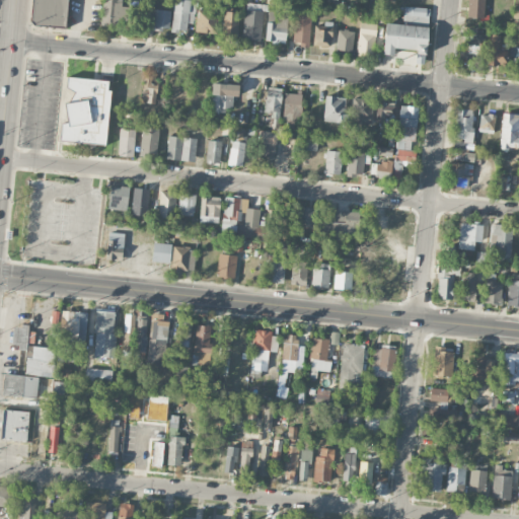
[(31,0),(30,24),(65,26),(66,0),(31,0)]
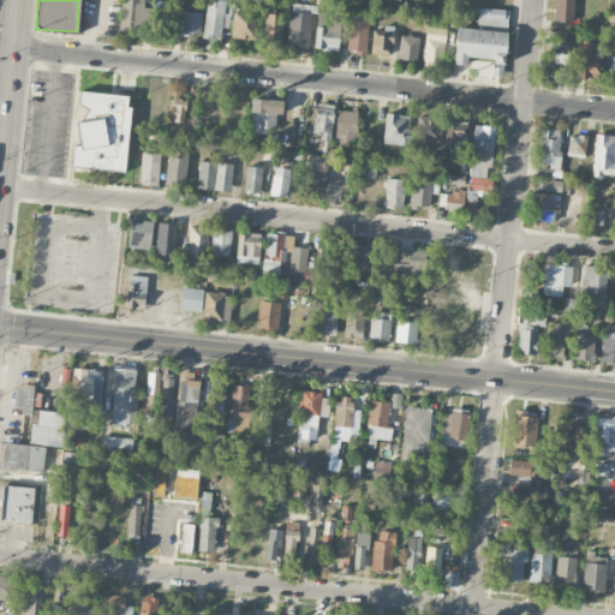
[(142,31),(142,23),(151,23),(151,9),(144,9),(144,0),(121,0),(121,31),(142,31)]
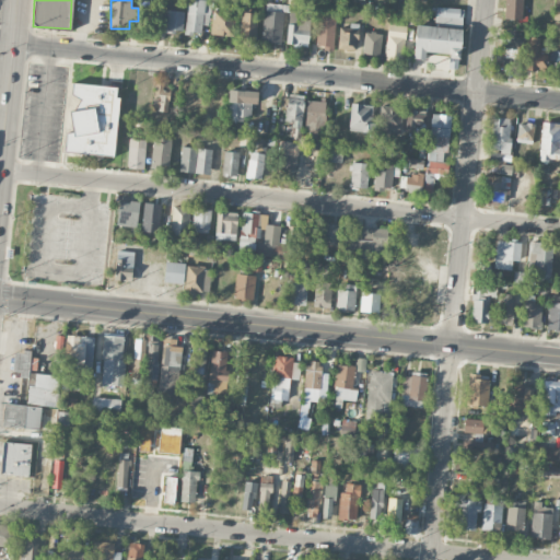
[(188,0),(185,33),(206,36),(211,1),(199,0),(188,0)]
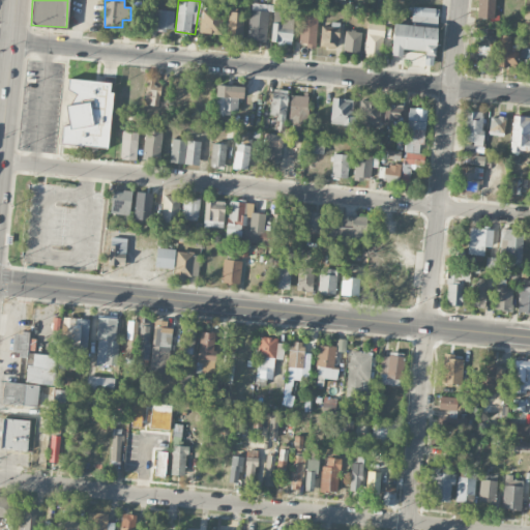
[(495,19),(495,0),(477,0),(477,18),(495,19)]
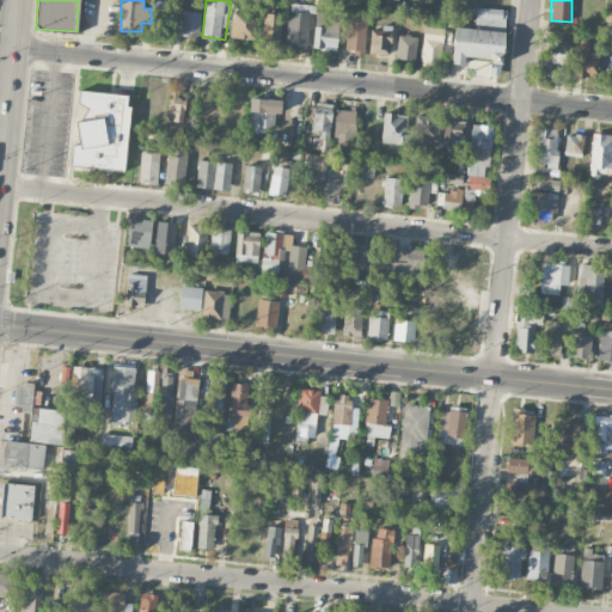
[(183,20),(182,35),(197,36),(200,5),(177,4),(176,20),(183,20)]
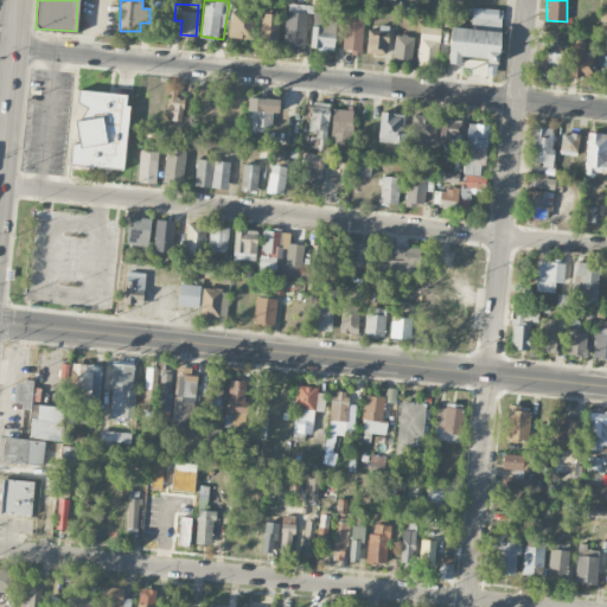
[(500,31),(502,10),(472,8),(471,29),(500,31)]
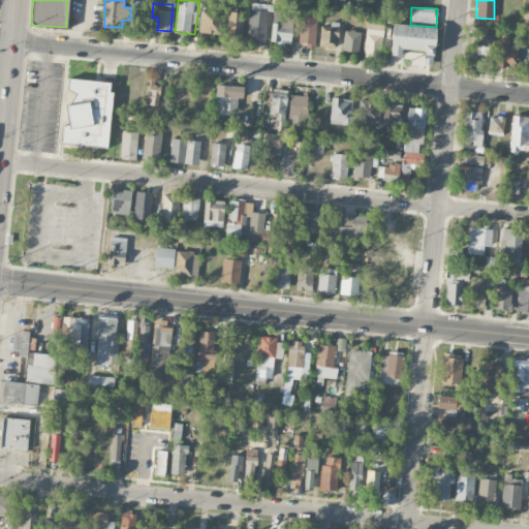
[(200,9),(199,33),(221,34),(222,10),(200,9)]
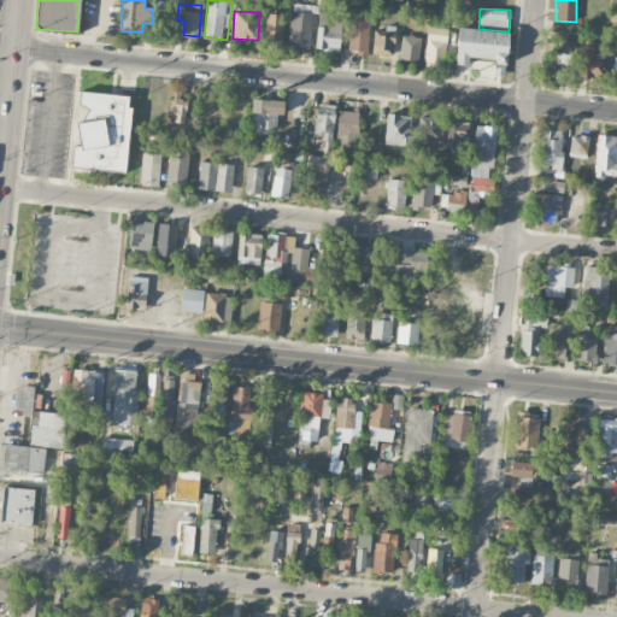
[(310,48),(311,13),(291,12),(288,47),(310,48)]
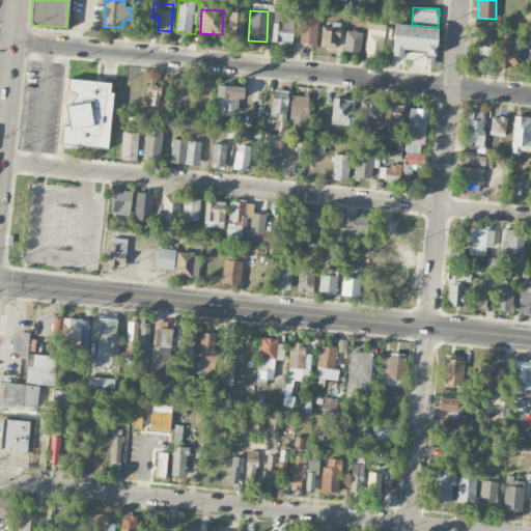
[(291,44),(294,12),(274,10),(272,42),(291,44)]
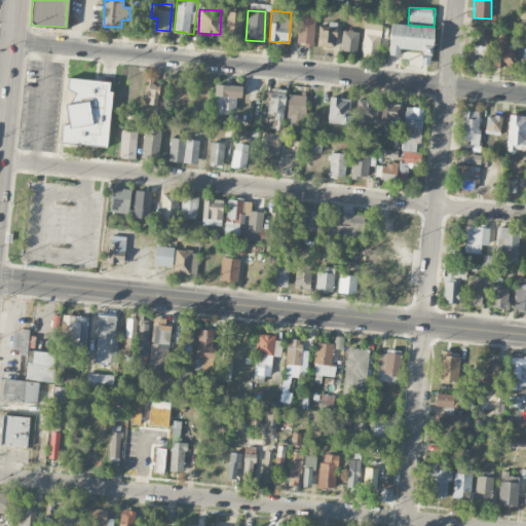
[(225,39),(240,39),(241,13),(226,12),(225,39)]
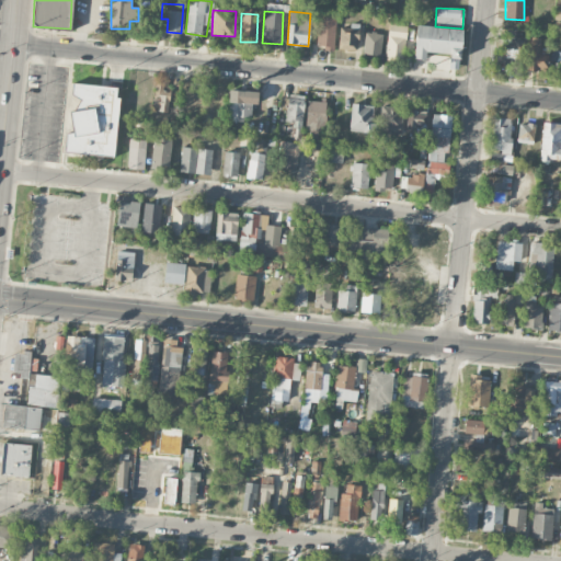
[(317,48),(334,48),(335,14),(318,13),(317,48)]
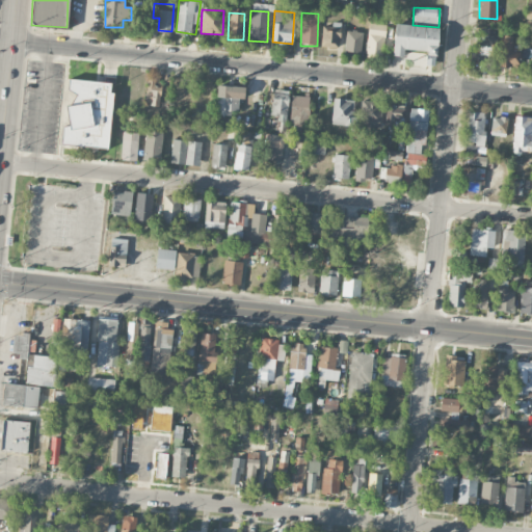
[(341,23),(331,23),(331,27),(322,26),(321,47),(339,48),(341,23)]
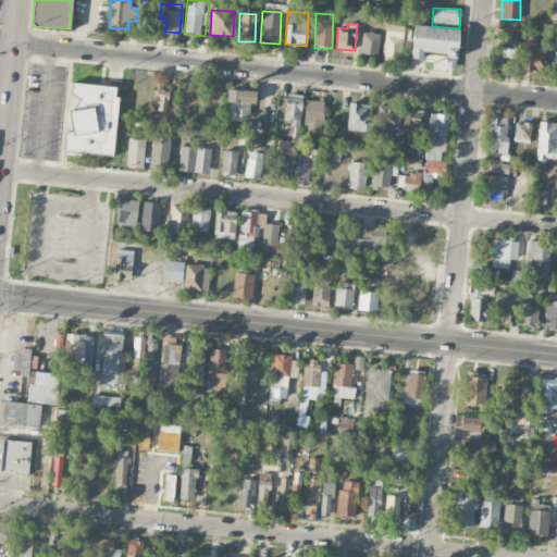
[(401,61),(404,26),(385,25),(383,60),(401,61)]
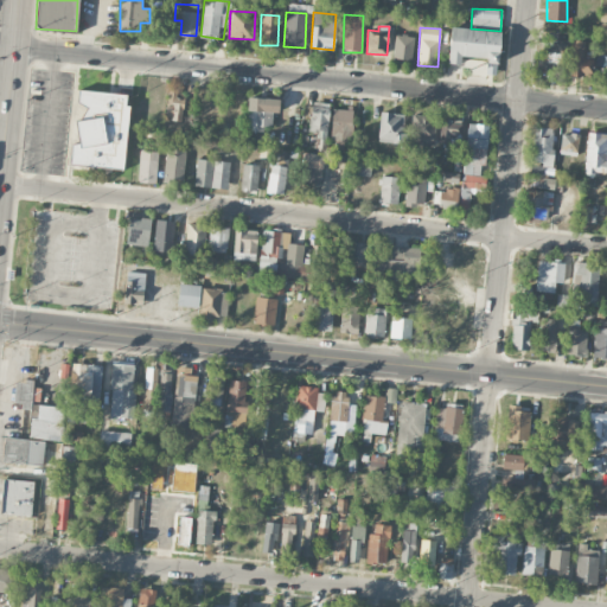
[(448,64),(460,64),(460,57),(487,58),(486,75),(497,76),(499,31),(449,30),(448,64)]
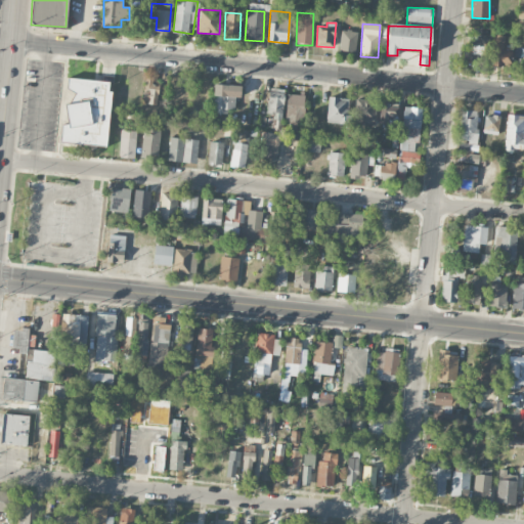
[(357,33),(341,31),(339,51),(355,52),(357,33)]
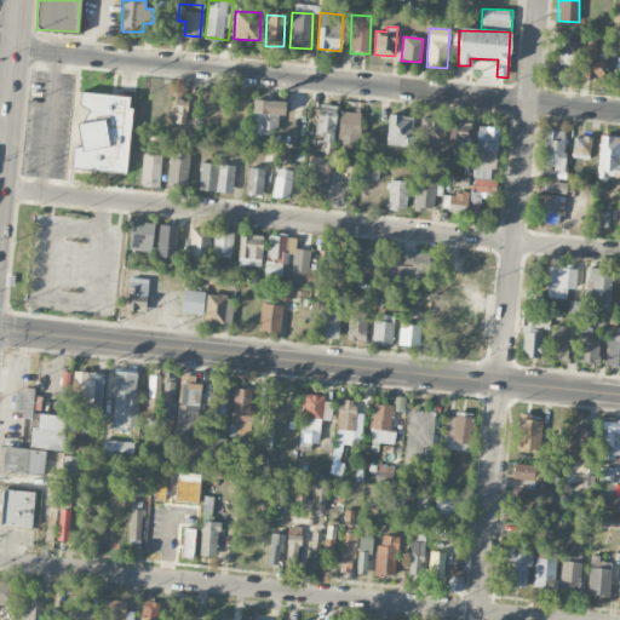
[(603,80),(607,58),(596,57),(598,42),(587,41),(583,78),(603,80)]
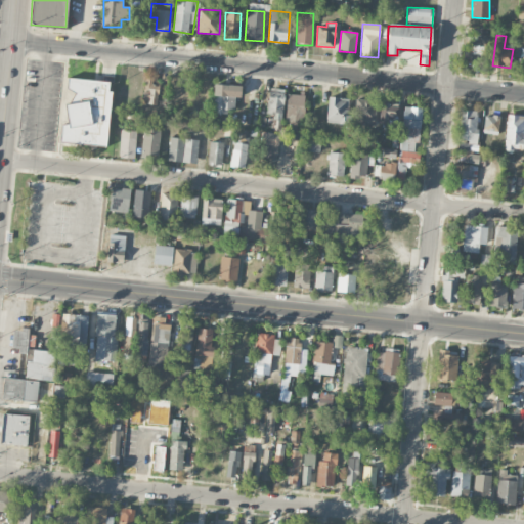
[(489,39),(469,38),(469,55),(489,56),(489,39)]
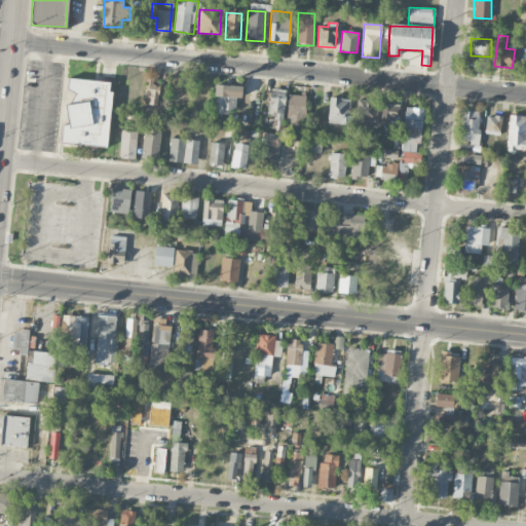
[(61,143),(107,147),(111,91),(109,91),(109,82),(68,78),(67,91),(74,91),(73,105),(68,105),(66,125),(62,125),(61,143)]
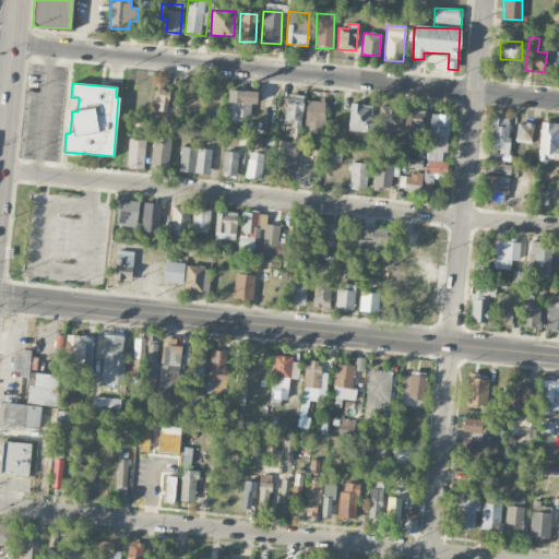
[(168,84),(155,83),(153,109),(166,110),(168,84)]
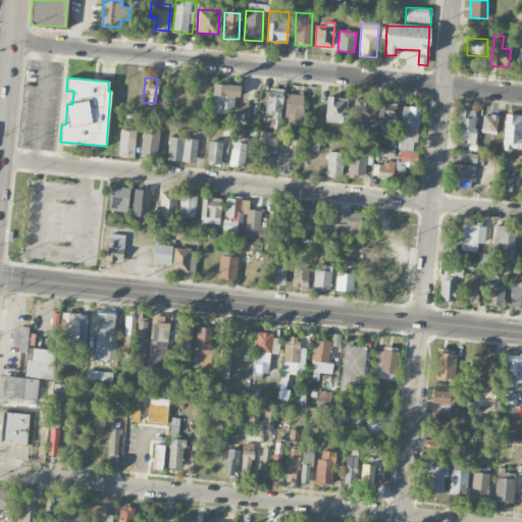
[(240,86),(213,85),(212,112),(235,112),(235,97),(240,98),(240,86)]
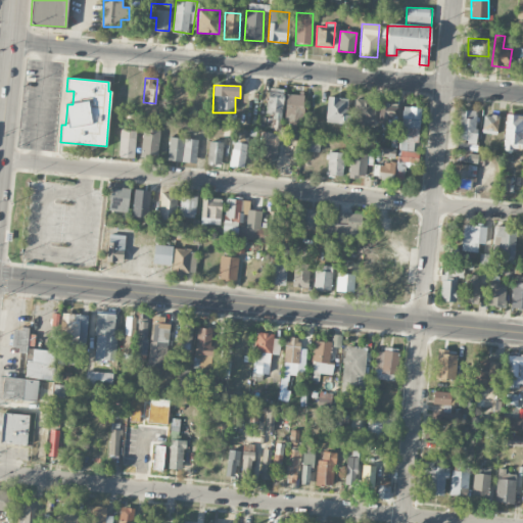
[(275,114),(274,120),(281,121),(284,90),(269,88),(266,113),(275,114)]
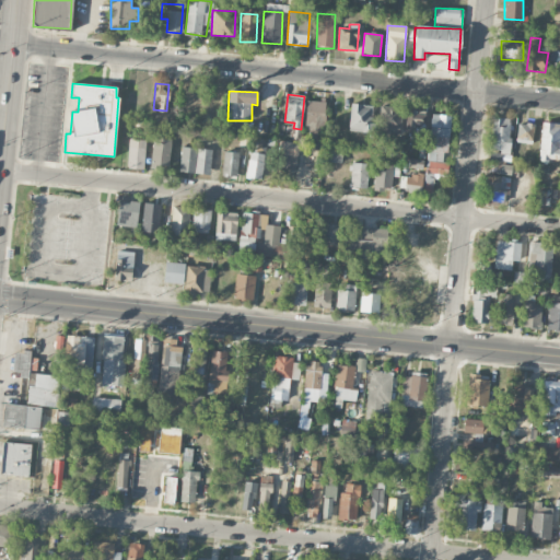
[(316,132),(317,127),(324,127),(325,102),(306,102),(305,132),(316,132)]
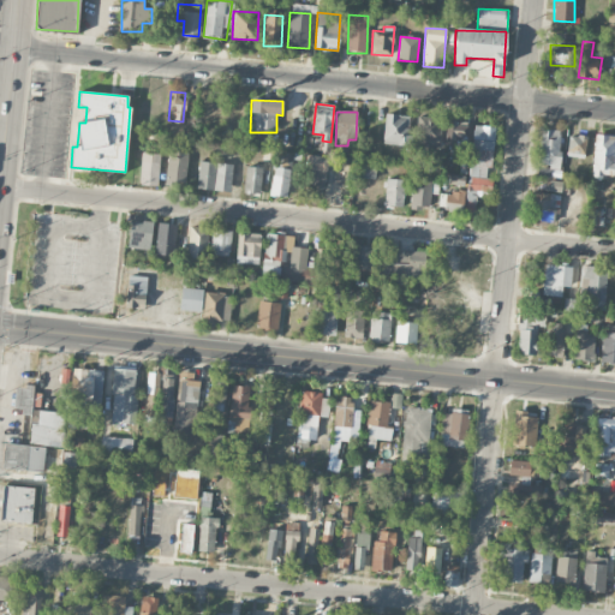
[(383,144),(407,145),(410,115),(384,114),(383,144)]
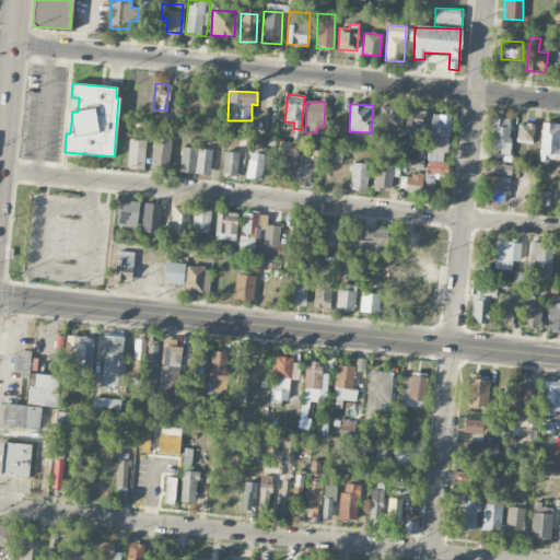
[(401,107),(378,107),(378,136),(400,136),(401,107)]
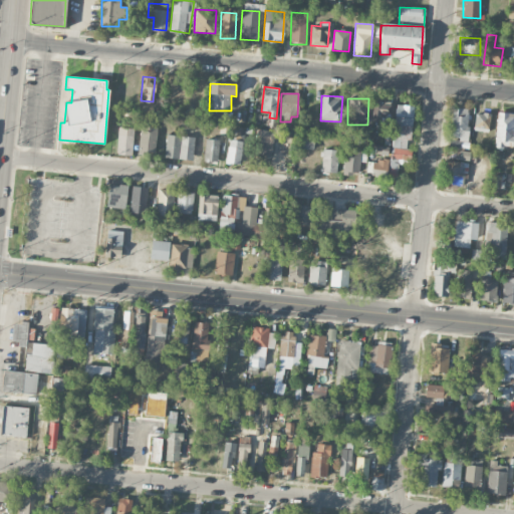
[(391,101),(372,100),(371,122),(390,123),(391,101)]
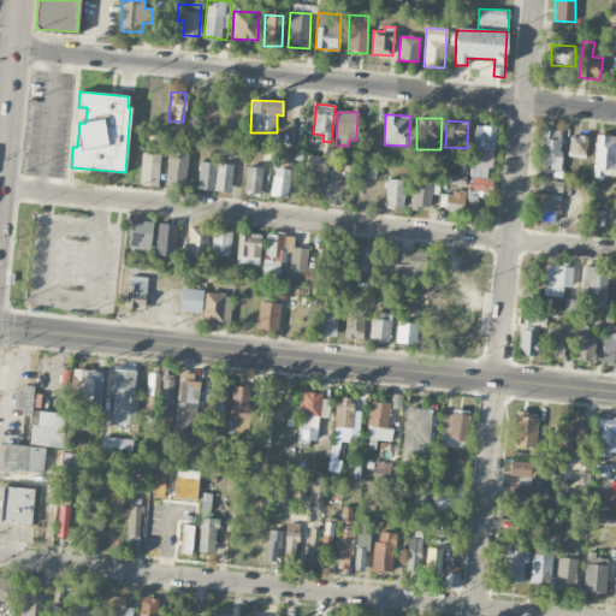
[(495,128),(474,125),(465,221),(474,223),(478,193),(492,195),(493,179),(490,179),(495,128)]
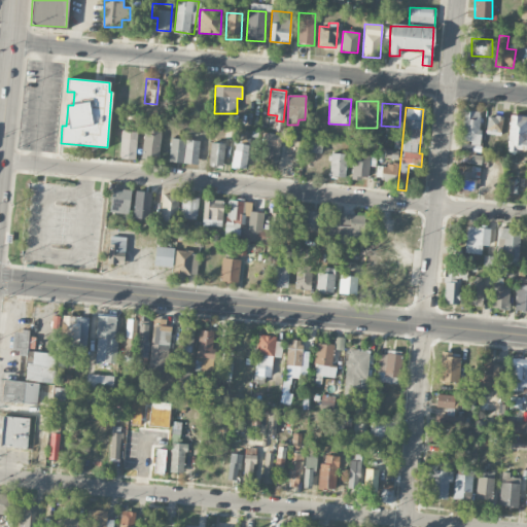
[(479,144),(481,111),(463,111),(461,143),(479,144)]
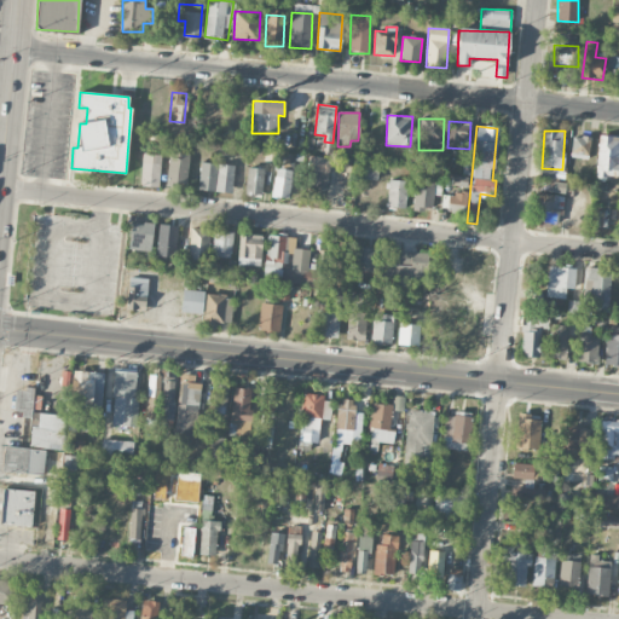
[(590,137),(572,136),(571,157),(589,158),(590,137)]
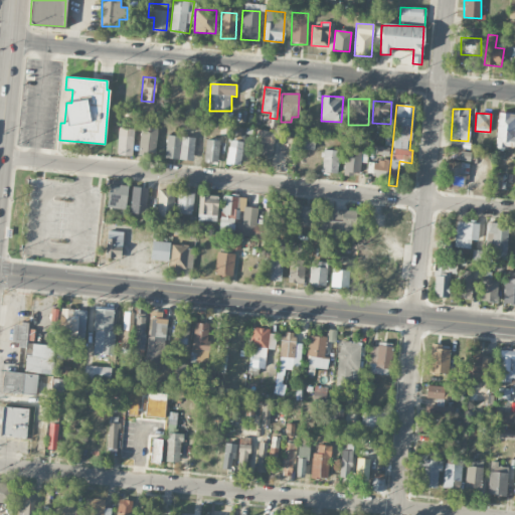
[(514,113),(497,113),(497,147),(514,147),(514,113)]
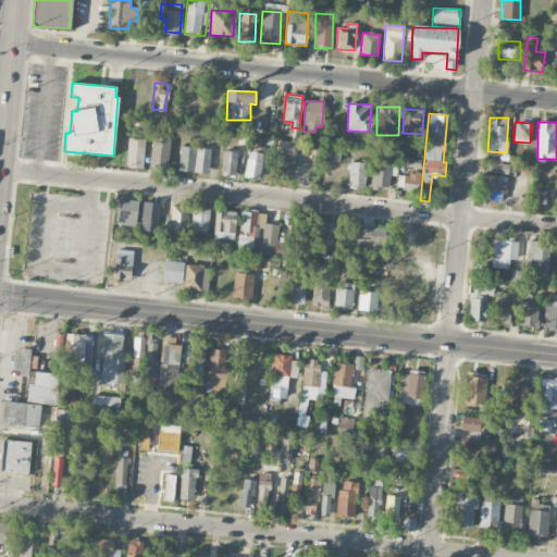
[(150,166),(169,166),(170,137),(151,137),(150,166)]
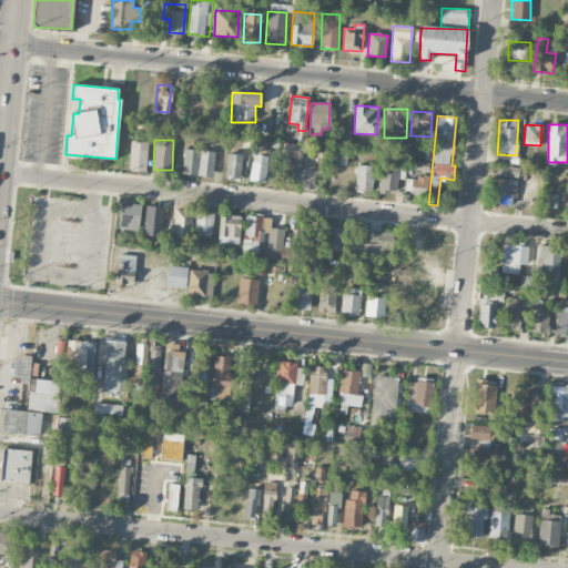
[(148,142),(131,141),(129,171),(146,172),(148,142)]
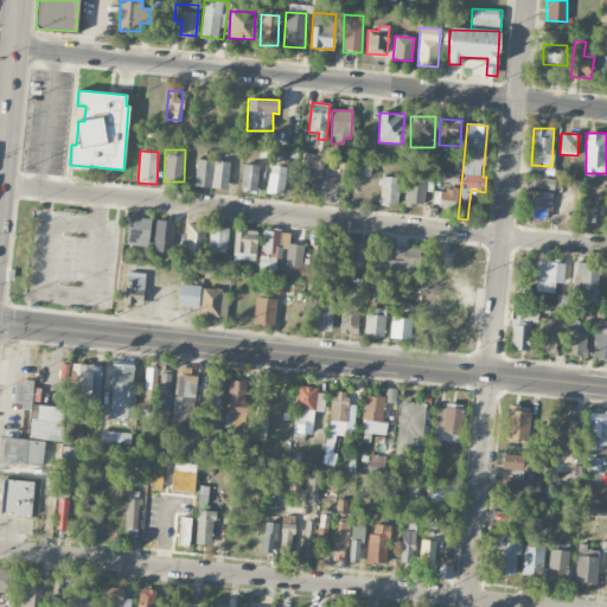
[(321,184),(323,154),(302,154),(301,184),(321,184)]
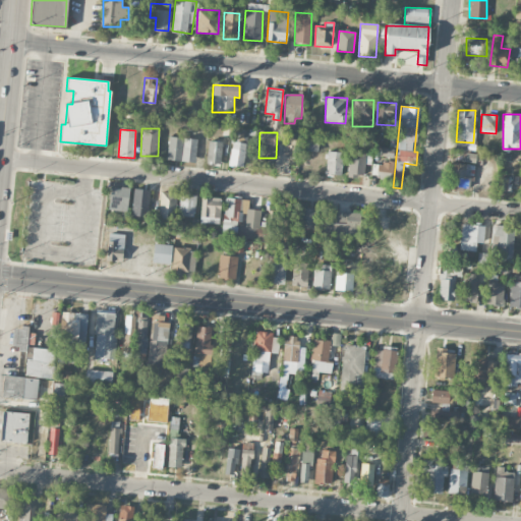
[(195,163),(197,139),(169,136),(167,160),(195,163)]
